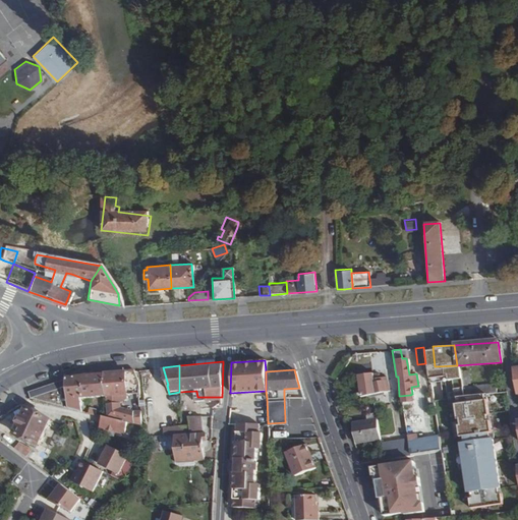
[(465,369),(458,369),(459,376),(461,389),(462,394),(462,396),(468,395),(481,394),(494,392),(493,384),(464,386),(464,383),(467,382),(465,369)]
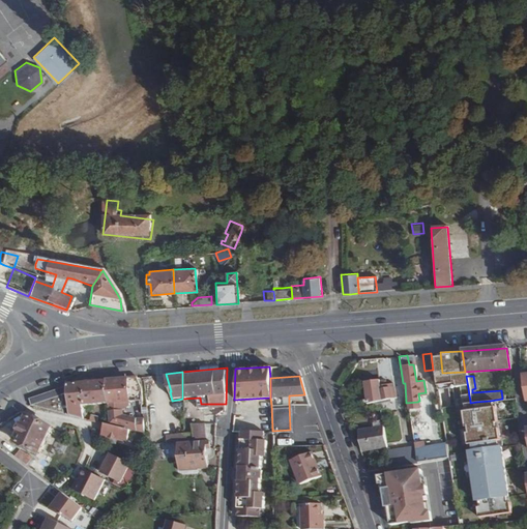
[(143,390),(138,377),(107,380),(109,402),(110,406),(111,423),(124,427),(144,432),(144,417),(136,418),(123,414),(121,409),(128,404),(128,400),(137,400),(138,404),(142,403),(142,399),(143,390)]
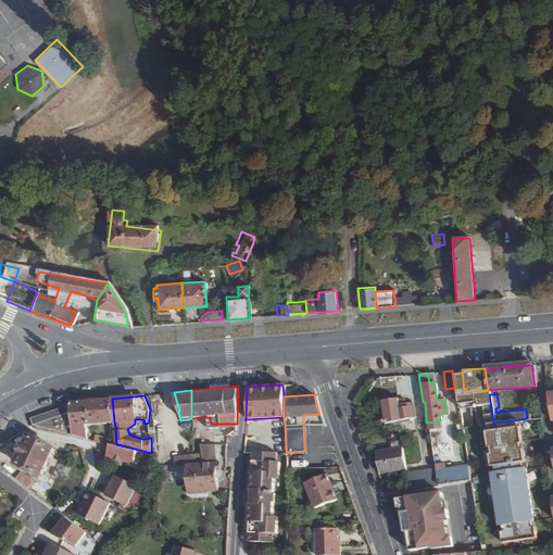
[(397,396),(393,396),(378,399),(379,421),(413,417),(411,406),(398,406),(397,396)]
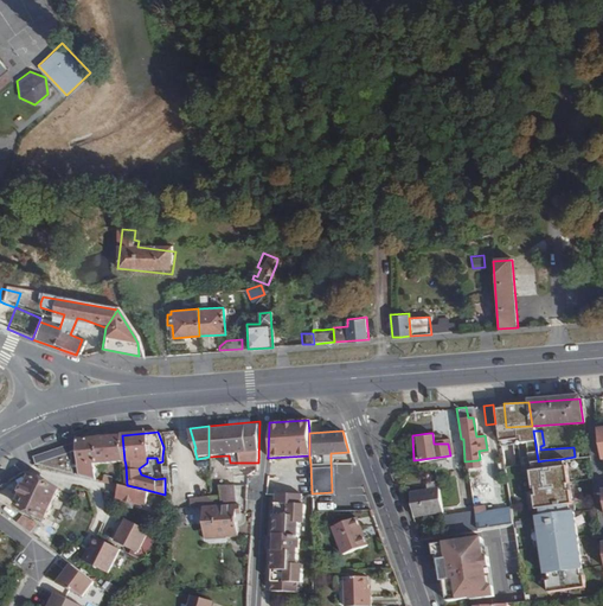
[(124,460),(122,435),(77,439),(78,450),(37,464),(102,479),(116,483),(116,478),(96,472),(96,463),(124,460)]
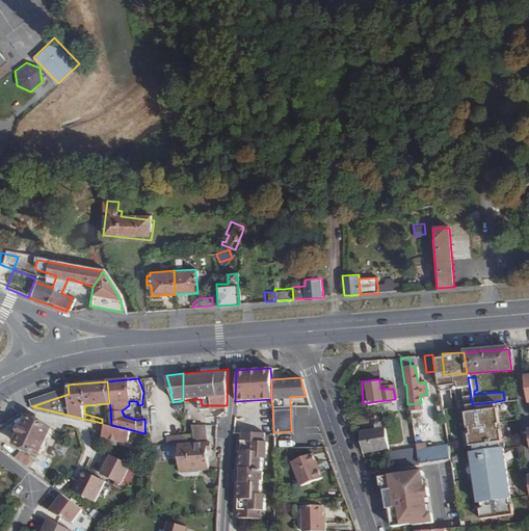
[(471,397),(469,383),(438,387),(440,400),(447,399),(465,398),(471,397)]
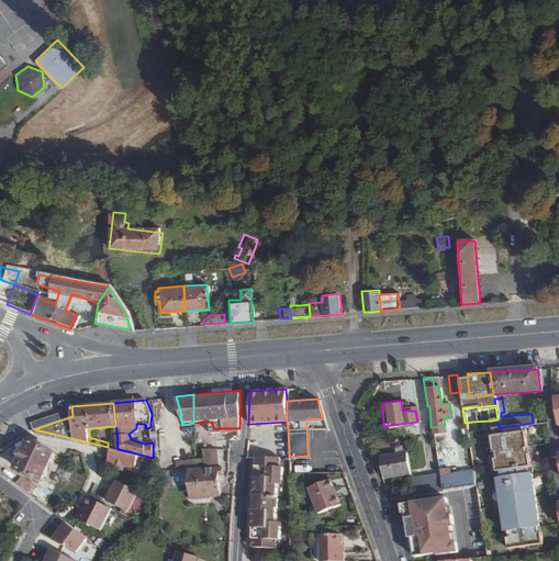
[(465,423),(465,426),(474,425),(477,435),(489,433),(492,451),(494,451),(495,458),(493,458),(494,470),(500,469),(501,477),(495,478),(504,529),(505,529),(506,536),(504,536),(506,547),(540,541),(538,530),(536,531),(535,525),(537,525),(529,472),(526,472),(525,466),(528,464),(526,452),(524,453),(524,447),(526,446),(523,429),(521,430),(520,425),(505,426),(499,427),(499,425),(498,419),(491,421),(472,422),(465,423)]
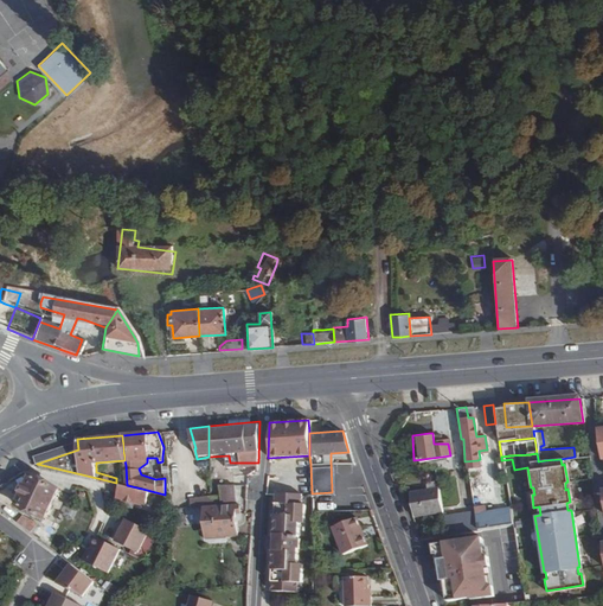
[(32,477),(19,503),(45,517),(59,490),(32,477)]
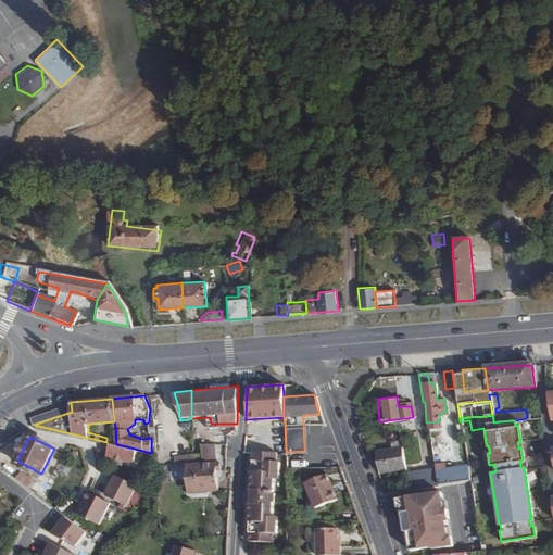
[(217,461),(215,441),(206,441),(208,443),(202,443),(202,452),(203,462),(217,461)]
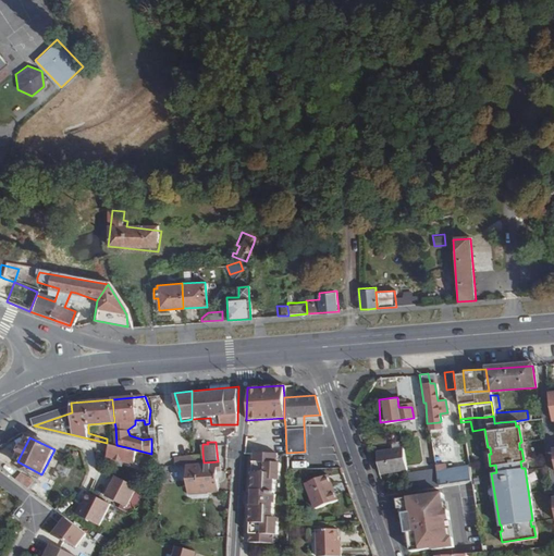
[(131,448),(117,445),(111,444),(109,457),(127,461),(131,448)]
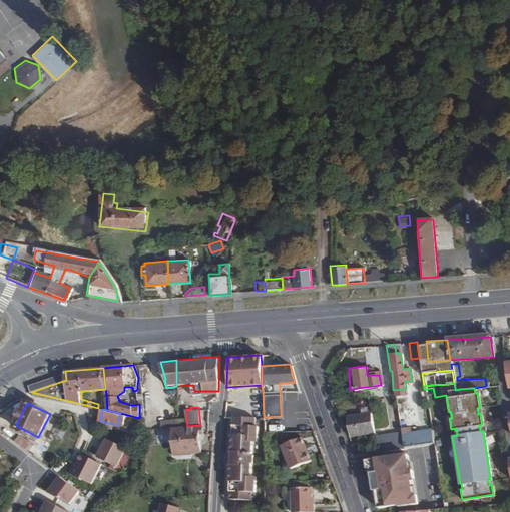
[(344,418),(348,437),(371,432),(367,413),(344,418)]
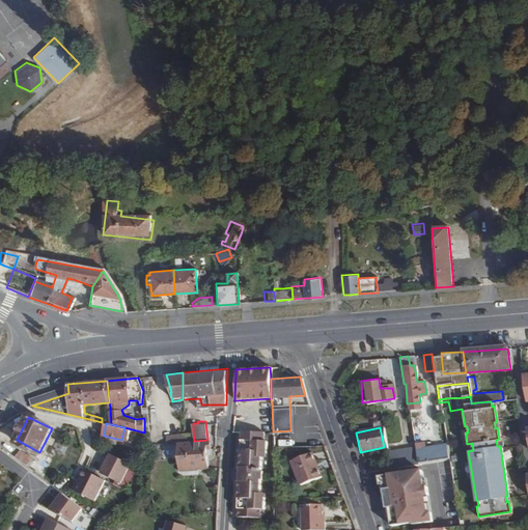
[(179,437),(179,442),(194,441),(193,431),(186,431),(186,436),(179,437)]
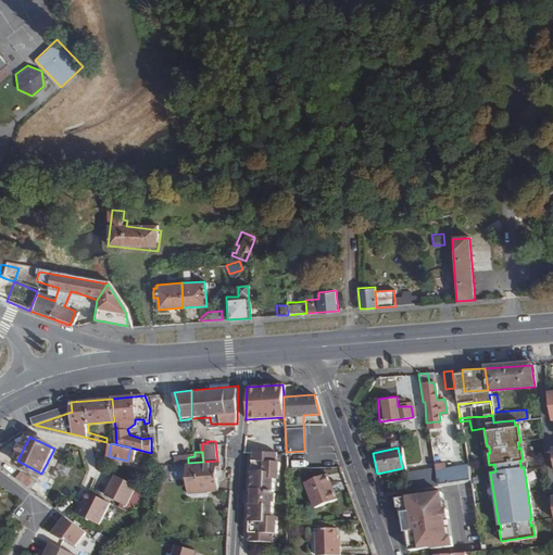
[(276,452),(251,452),(253,540),(277,540),(277,531),(280,531),(280,519),(275,519),(275,501),(277,501),(277,492),(275,492),(274,474),(279,474),(279,461),(276,461),(276,452)]
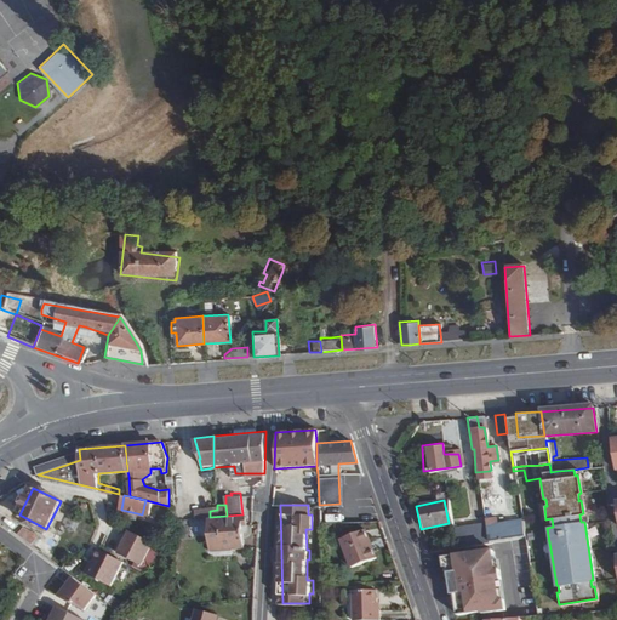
[(210,517),(207,517),(209,533),(209,546),(228,545),(229,549),(244,547),(241,523),(246,523),(246,515),(243,515),(227,516),(210,517)]
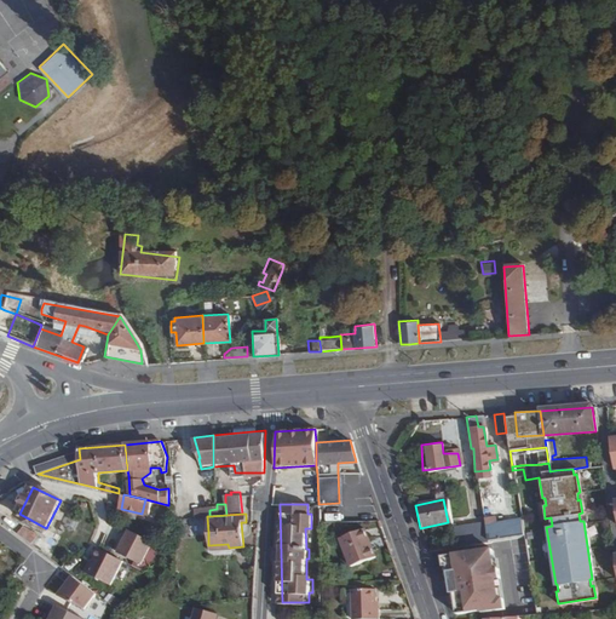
[(519,519),(494,523),(493,516),(483,517),(483,522),(485,540),(522,534),(519,519)]
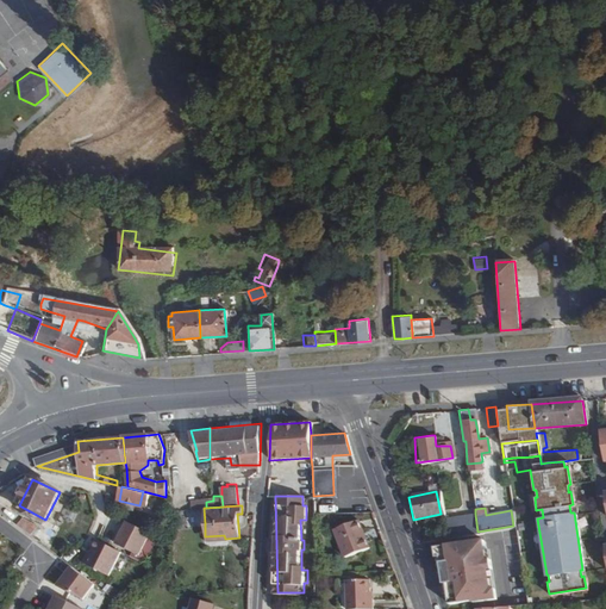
[(68,517),(69,521),(72,523),(75,524),(81,523),(83,517),(82,513),(76,509),(72,510),(68,517)]
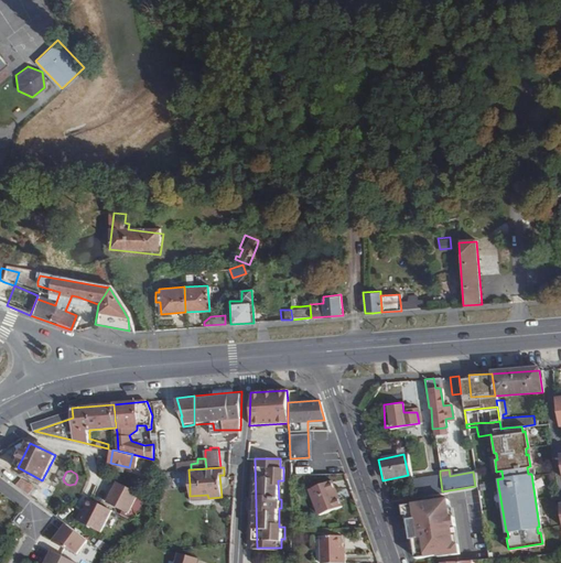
[(438,493),(435,475),(409,479),(413,496),(438,493)]
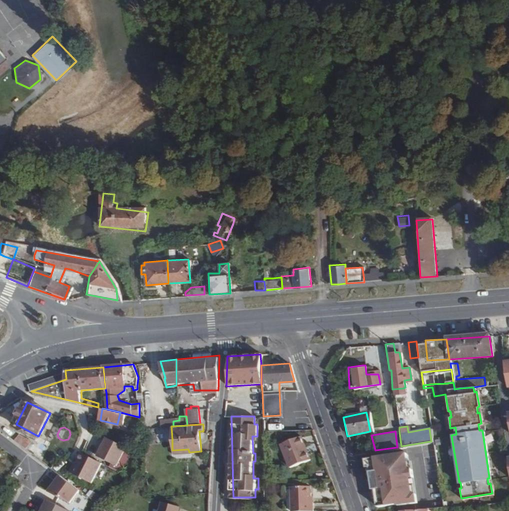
[(308,457),(299,434),(279,442),(288,465),(308,457)]
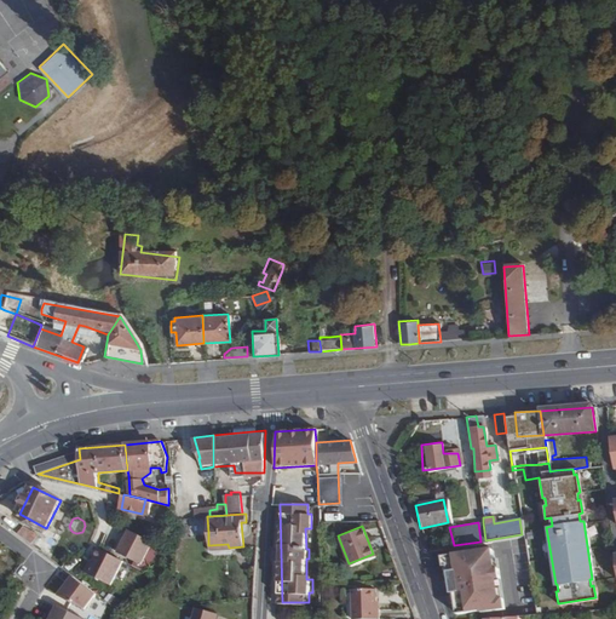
[(17,527),(15,532),(28,543),(32,536),(17,527)]
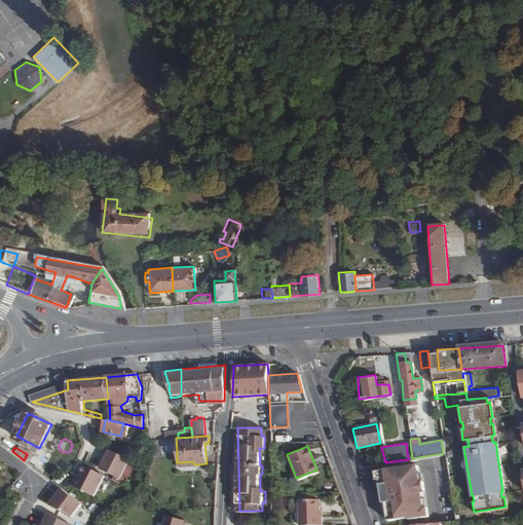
[(133,459),(111,449),(107,456),(109,457),(107,460),(103,469),(123,479),(133,459)]
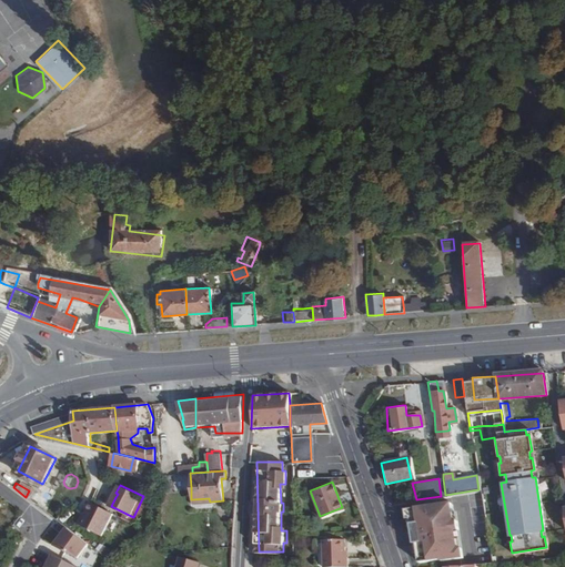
[(113,513),(91,502),(86,513),(84,515),(82,515),(78,523),(102,535),(113,513)]
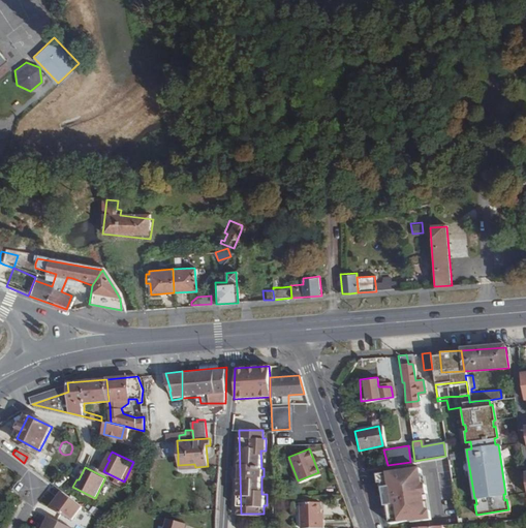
[(416,468),(375,474),(376,483),(380,482),(383,505),(382,506),(383,515),(387,514),(389,523),(409,520),(409,522),(425,519),(421,475),(418,475),(416,468)]
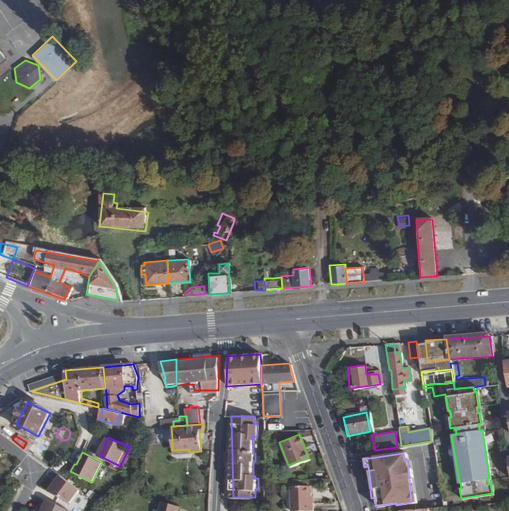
[(78,489),(59,475),(47,492),(69,503),(78,489)]
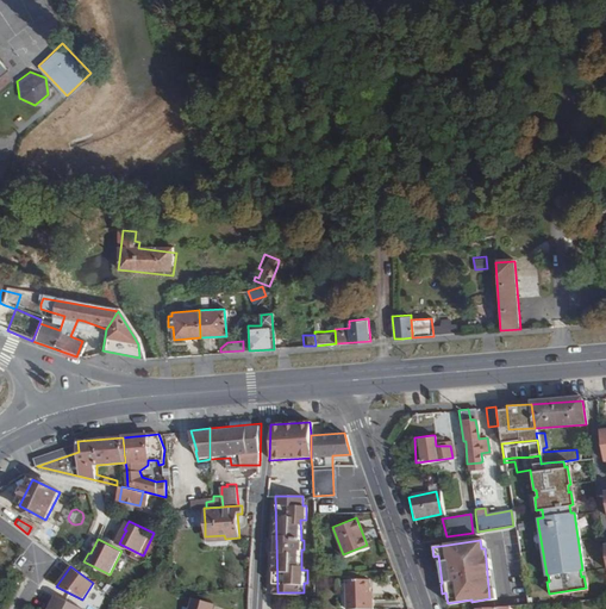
[(372,607),(372,597),(368,597),(368,591),(368,577),(344,578),(345,608),(372,607)]
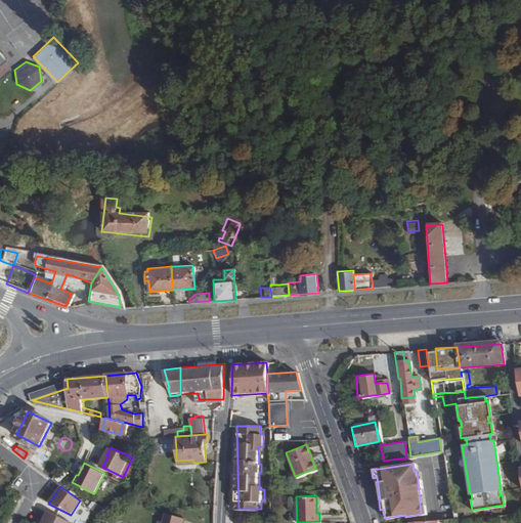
[(93,503),(89,509),(96,514),(100,509),(93,503)]
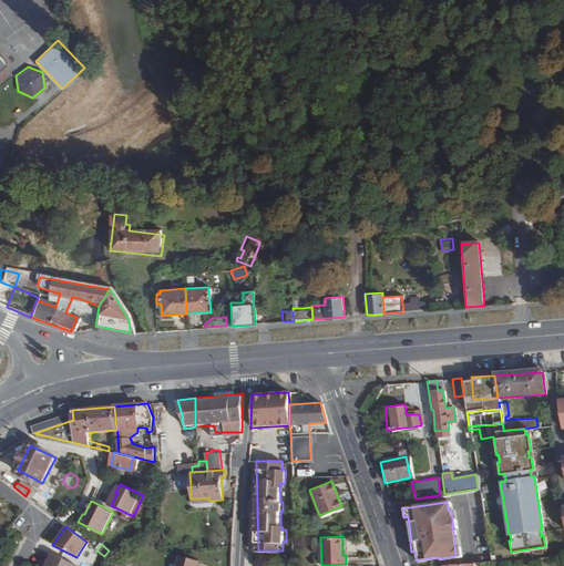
[(74,565),(50,553),(44,559),(47,562),(44,565),(74,565)]
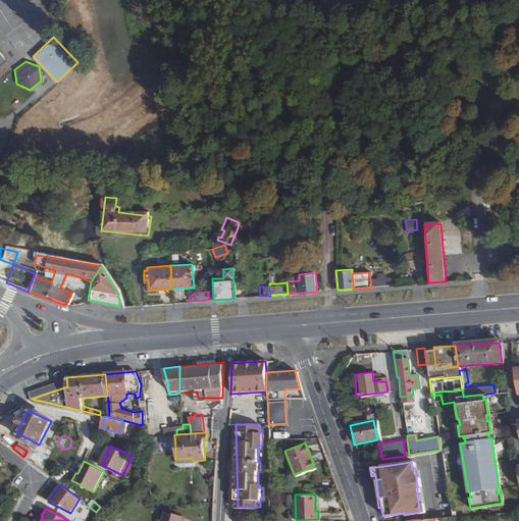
[(240,519),(249,520),(250,512),(241,511),(240,519)]
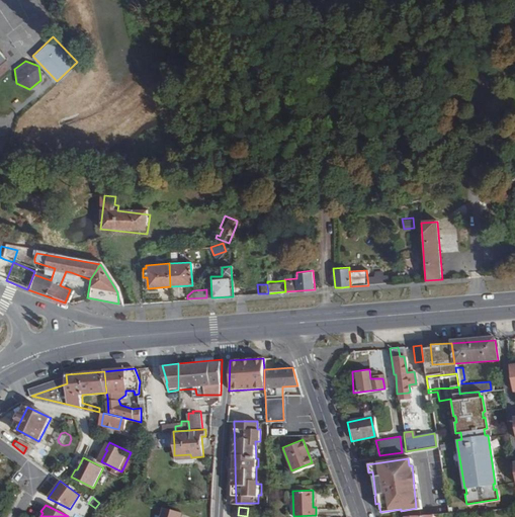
[(163,508),(161,516),(165,516),(178,516),(180,513),(163,508)]
